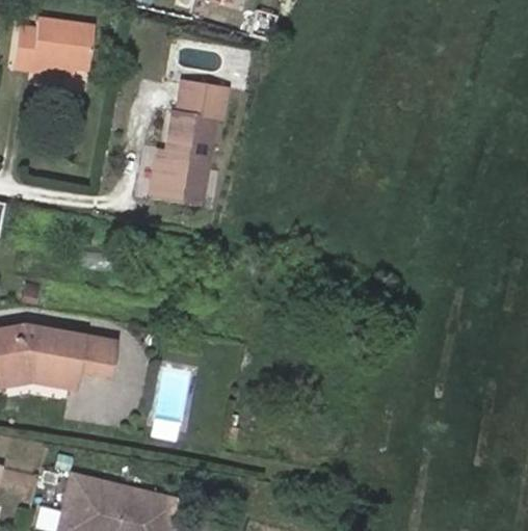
[(18,61),(76,69),(89,70),(95,24),(40,17),(38,28),(22,25),(18,61)]
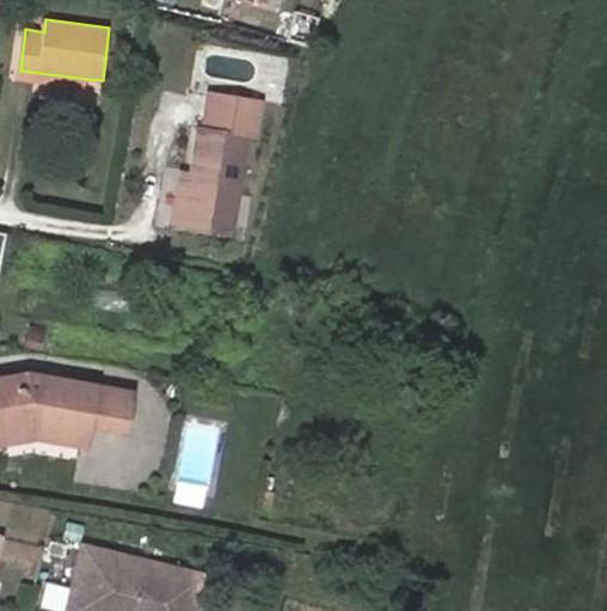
[(86,89),(87,79),(20,71),(20,79),(86,89)]
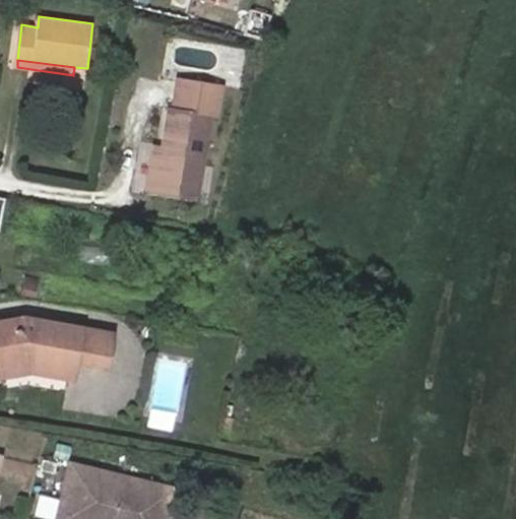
[(216,83),(178,78),(167,148),(159,191),(198,197),(211,116),(216,83)]
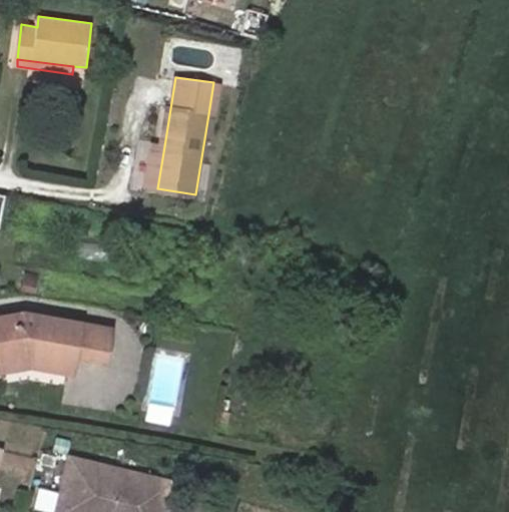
[(213,82),(208,114),(218,116),(223,84),(213,82)]
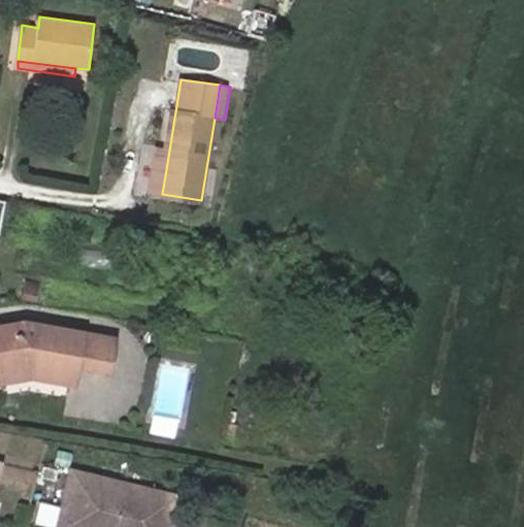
[(152,192),(162,194),(169,151),(159,150),(152,192)]
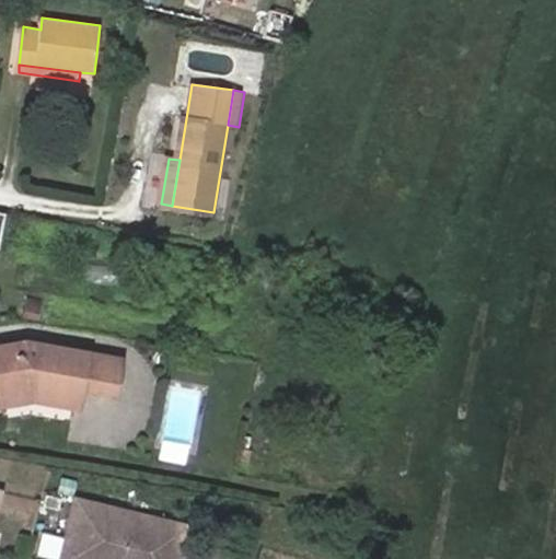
[(32,300),(29,316),(41,318),(43,302),(32,300)]
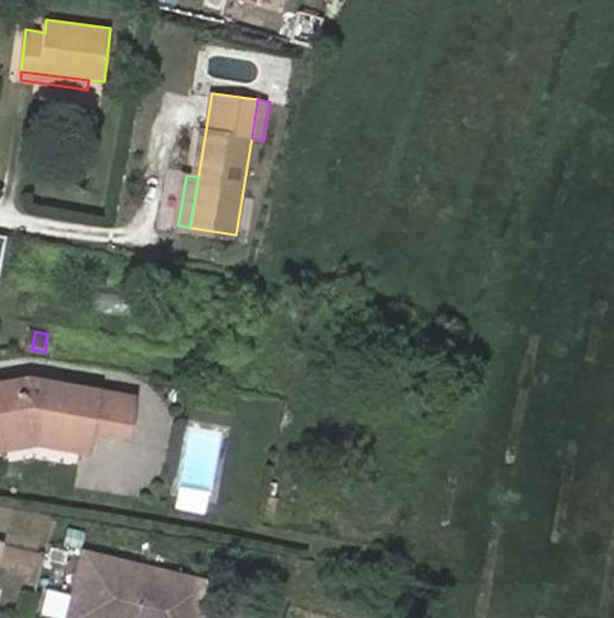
[(25,380),(0,383),(0,437),(36,433),(39,444),(87,451),(91,432),(128,438),(134,398),(25,380)]
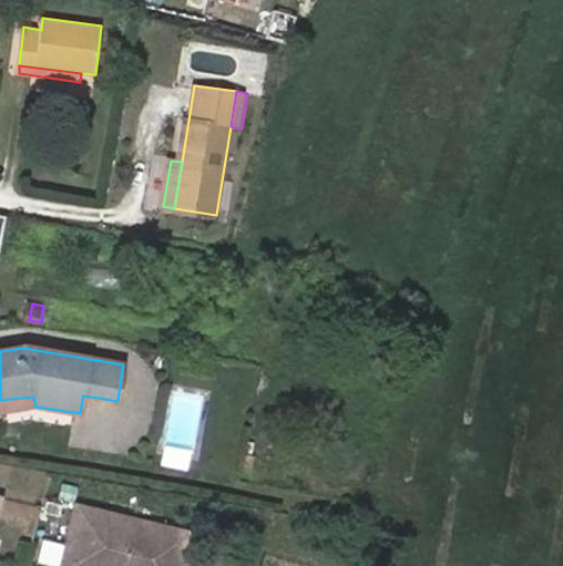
[(33,397),(0,400),(0,411),(36,407),(33,397)]
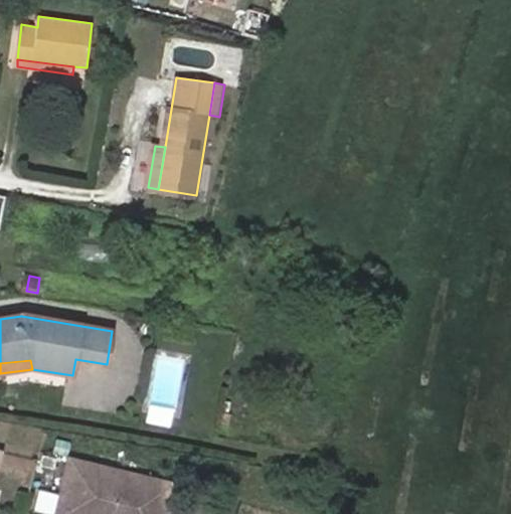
[(112,513),(124,469),(68,456),(53,513),(112,513)]
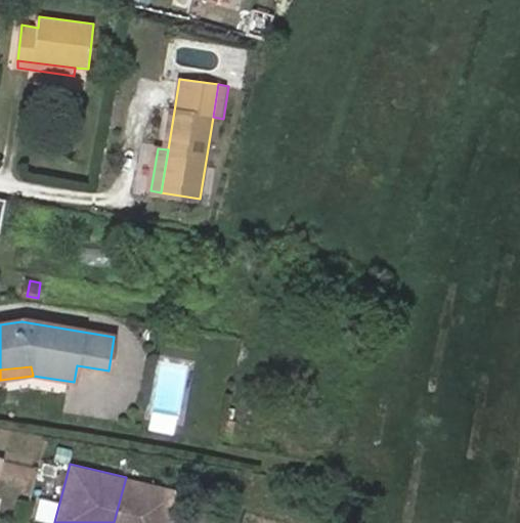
[(167,522),(176,490),(126,477),(114,522),(167,522)]
